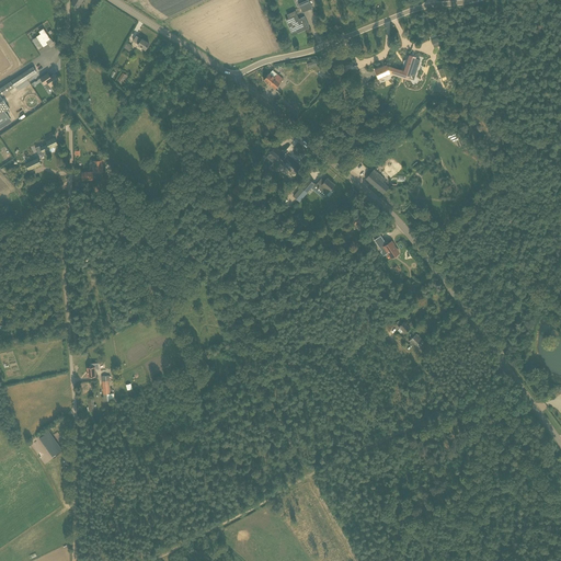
[(302,13),(312,9),(308,0),(307,0),(299,4),(302,13)]
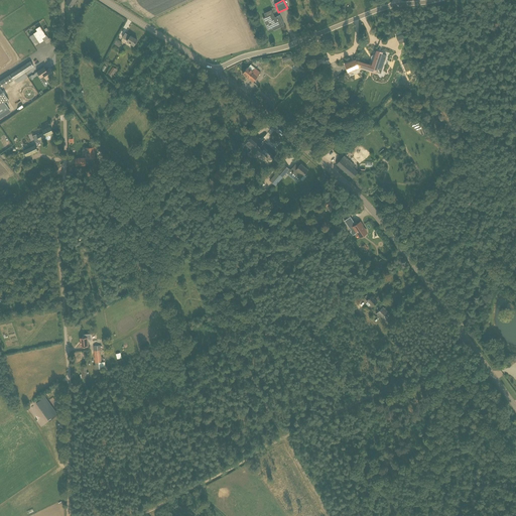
[(280,27),(285,25),(280,15),(272,18),(271,15),(263,18),(268,29),(280,24),(281,26),(280,26),(280,27)]
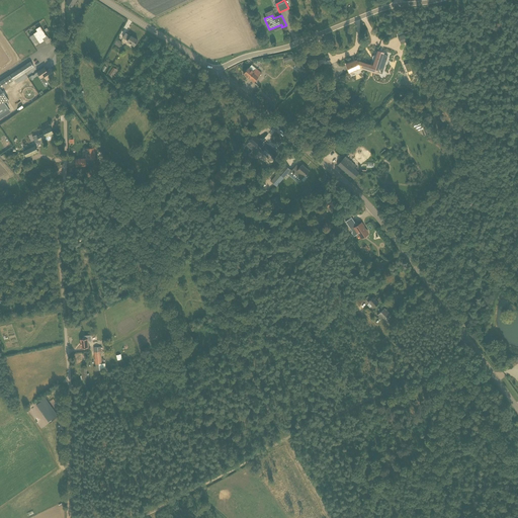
[(47,35),(40,26),(36,29),(37,31),(34,33),(34,34),(39,42),(40,44),(45,40),(42,38),(47,35)]
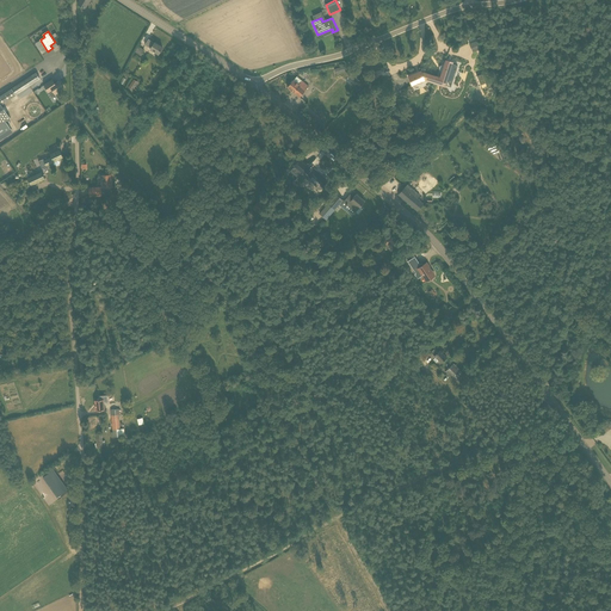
[(481,49),(477,41),(469,43),(473,53),(481,49)]
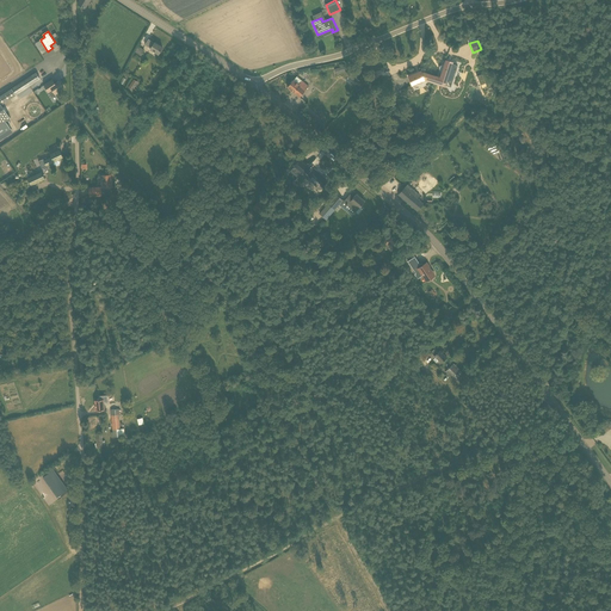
[(159,54),(162,48),(154,42),(153,45),(147,42),(144,45),(150,49),(159,54)]
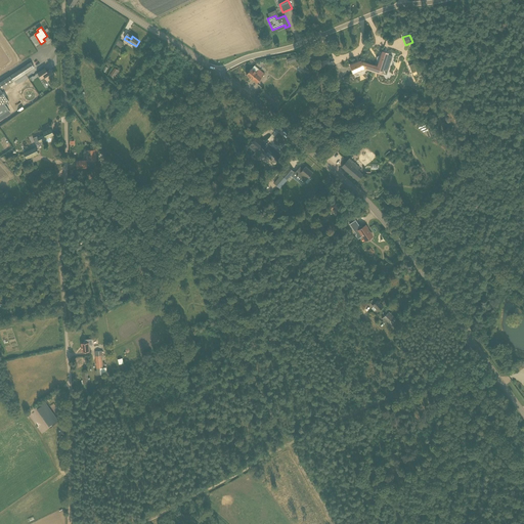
[(383,52),(380,59),(378,67),(363,62),(361,62),(361,61),(350,66),(353,74),(364,69),(382,74),(383,69),(387,71),(389,62),(386,61),(388,53),(383,52)]
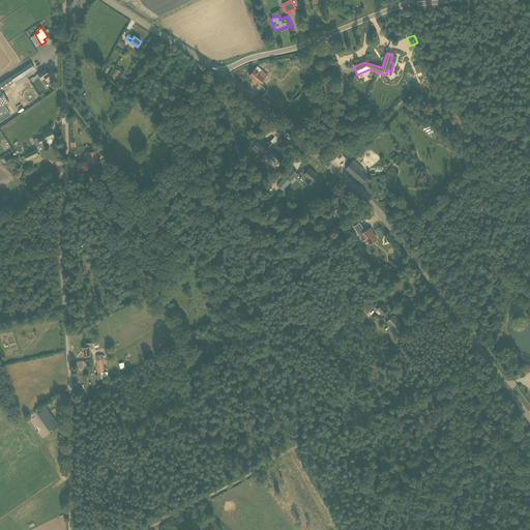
[(306,61),(302,66),(310,72),(314,67),(306,61)]
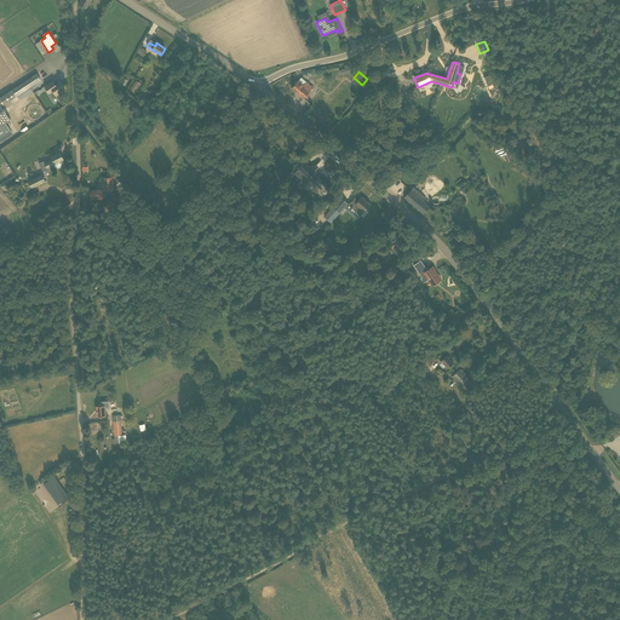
[(0,97),(0,138),(11,131),(6,124),(11,120),(3,107),(17,97),(16,97),(40,80),(36,74),(12,90),(0,97)]
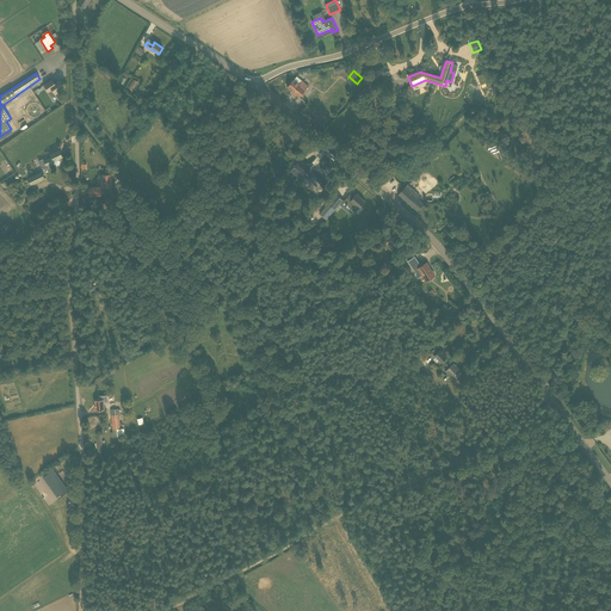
[(53,91),(55,94),(61,91),(60,90),(63,87),(59,80),(55,82),(53,79),(44,85),(49,92),(53,91)]
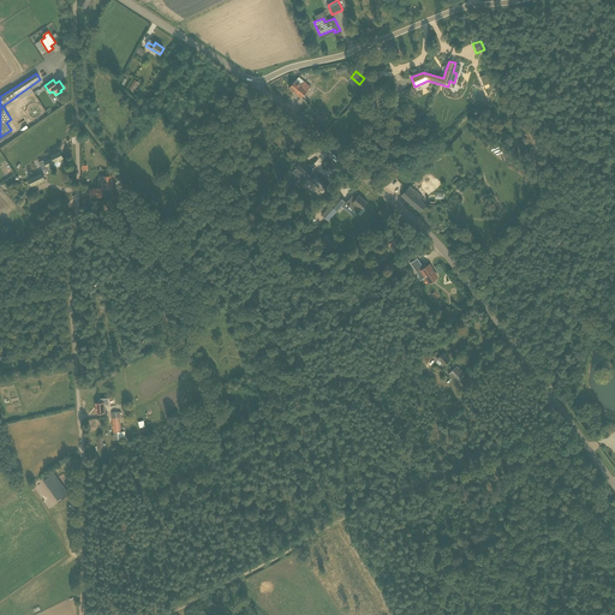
[(129,88),(133,90),(139,82),(135,79),(129,88)]
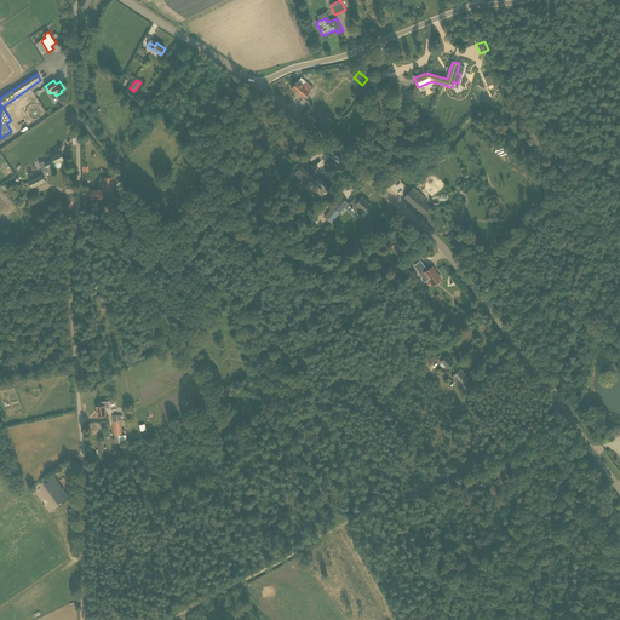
[(303,86),(298,81),(291,89),(304,99),(314,87),(306,82),(303,86)]
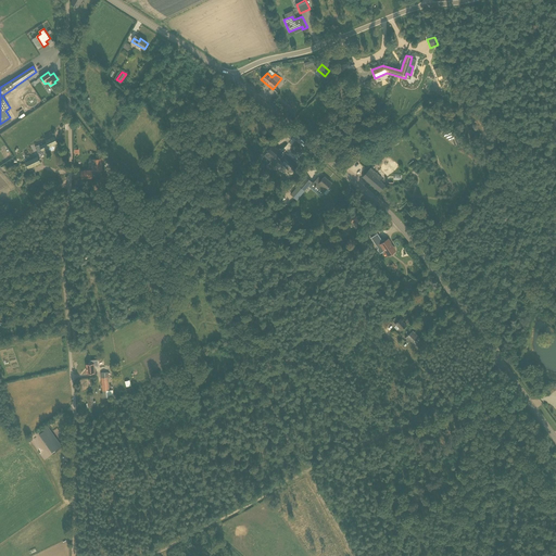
[(40,147),(38,148),(35,150),(36,154),(42,151),(49,148),(50,150),(52,151),(53,150),(54,149),(54,148),(53,146),(53,144),(57,143),(54,137),(46,140),(47,143),(40,147)]
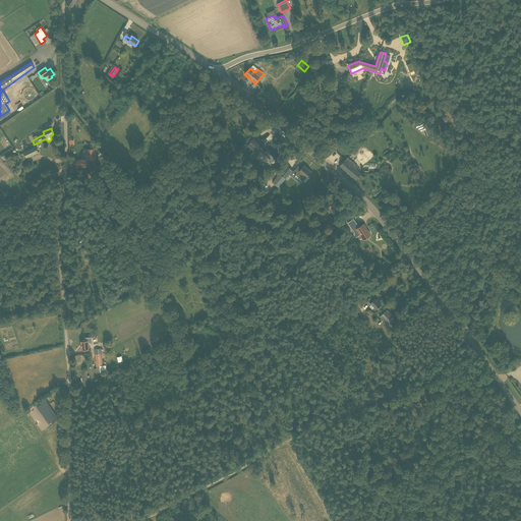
[(247,147),(253,152),(251,155),(255,158),(261,152),(273,162),(280,155),(267,143),(265,147),(261,143),(262,142),(255,136),(247,147)]
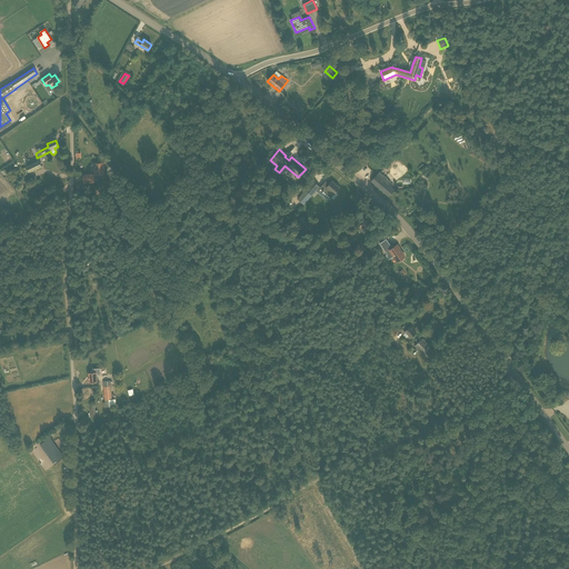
[(392,159),(396,156),(395,155),(396,153),(392,150),(391,152),(386,158),(391,163),(395,160),(392,159)]
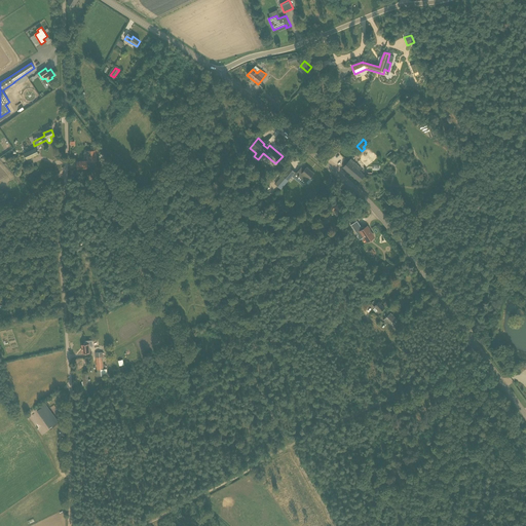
[(36,148),(24,153),(27,160),(39,154),(36,148)]
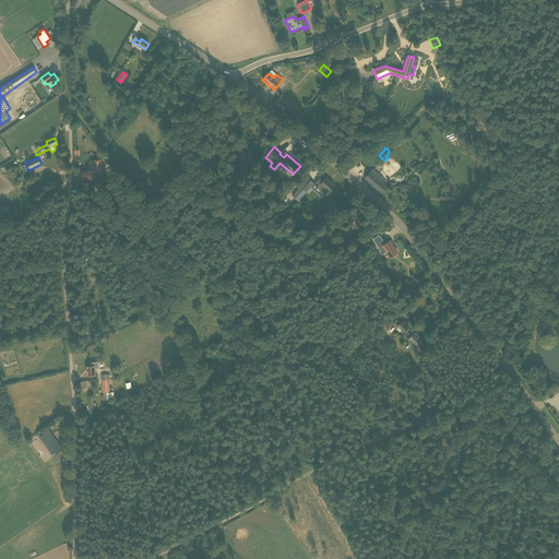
[(82,173),(82,177),(82,179),(93,178),(92,176),(98,175),(100,175),(100,171),(103,171),(102,159),(93,161),(93,171),(82,173)]
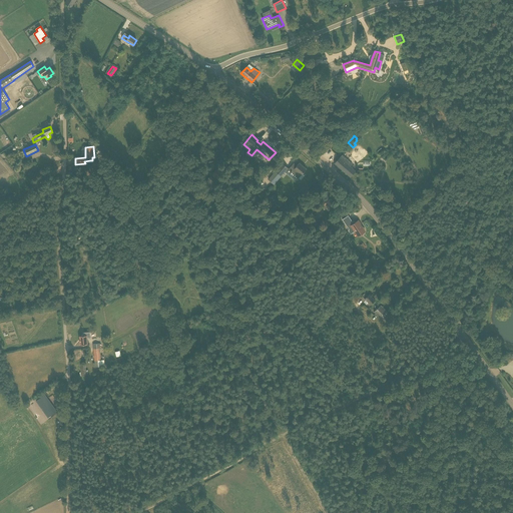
[(335,163),(350,177),(356,171),(350,166),(353,163),(342,155),(340,157),(335,163)]
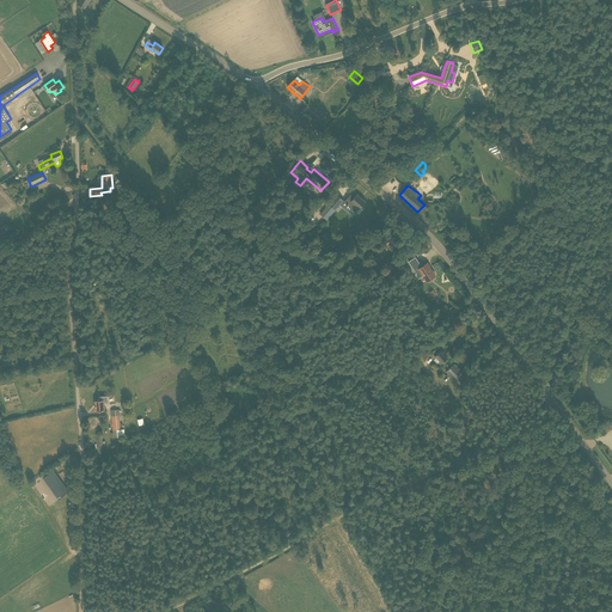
[(344,202),(337,195),(320,214),(326,219),(340,204),(352,215),(355,212),(359,214),(363,209),(360,207),(366,202),(357,195),(354,199),(350,195),(344,202)]
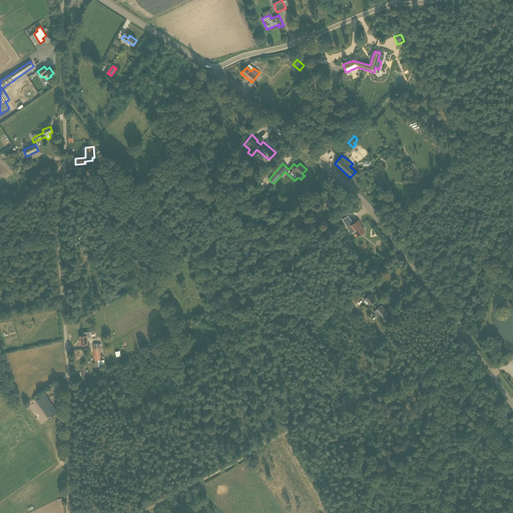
[(209,189),(217,180),(215,178),(222,170),(218,167),(203,183),(209,189)]
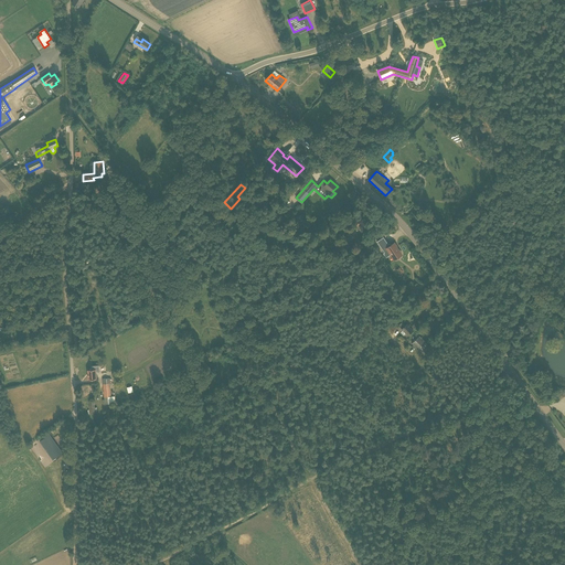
[(363,231),(370,223),(361,215),(356,220),(356,221),(354,223),(363,231)]
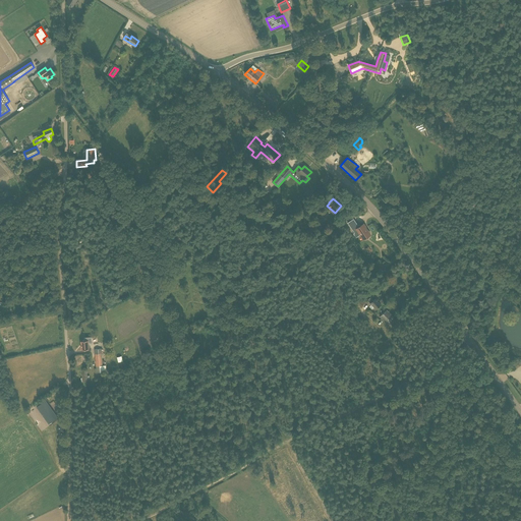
[(357,231),(361,236),(368,232),(365,228),(366,227),(363,223),(358,227),(358,225),(352,229),(354,233),(357,231)]
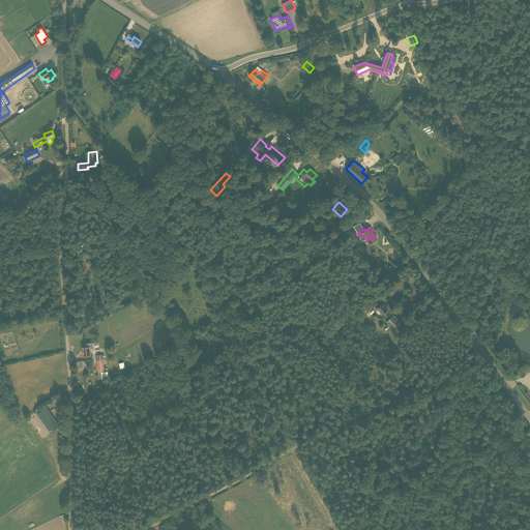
[(382,267),(387,273),(390,270),(385,264),(382,267)]
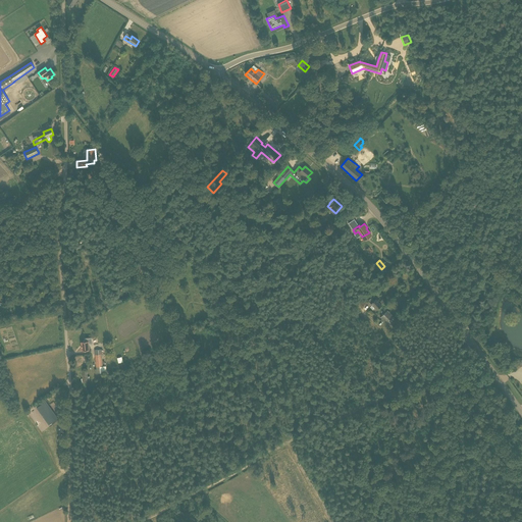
[(97,280),(102,278),(97,266),(92,268),(97,280)]
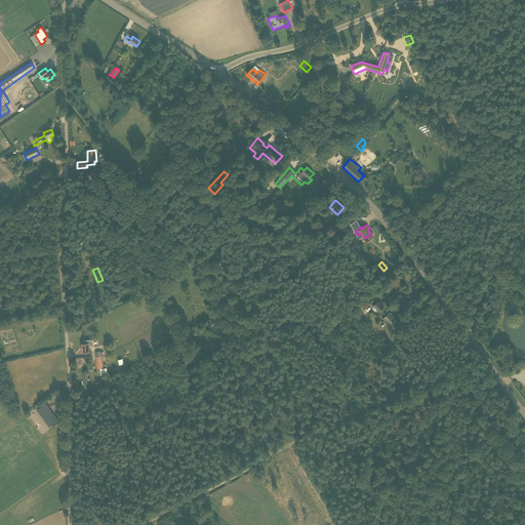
[(376,301),(373,299),(369,304),(373,308),(372,309),(375,312),(377,310),(379,312),(384,307),(377,300),(376,301)]
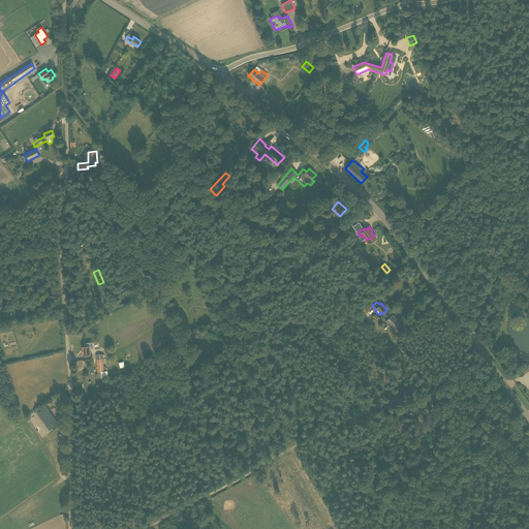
[(402,324),(393,315),(385,321),(395,331),(402,324)]
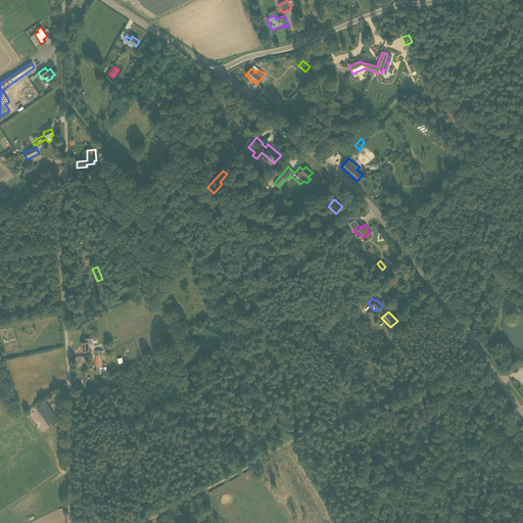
[(88,342),(81,342),(82,351),(89,351),(89,345),(99,344),(98,339),(88,340),(88,342)]
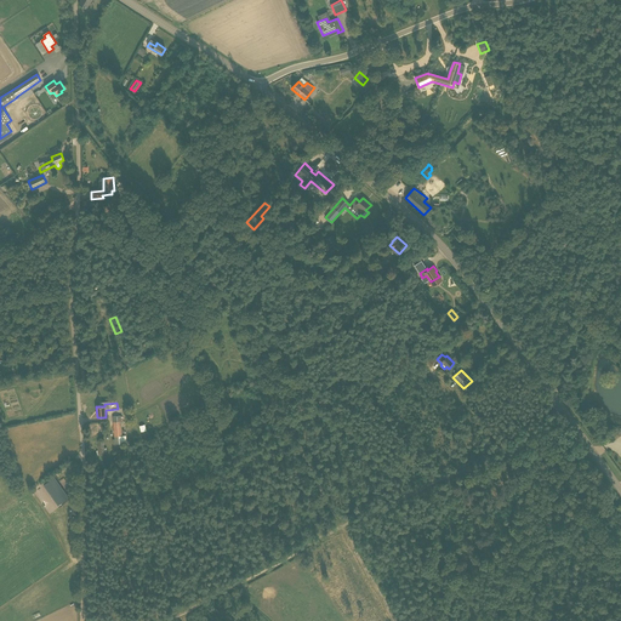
[(113,444),(127,444),(126,436),(123,436),(121,416),(113,416),(114,439),(113,439),(113,444)]
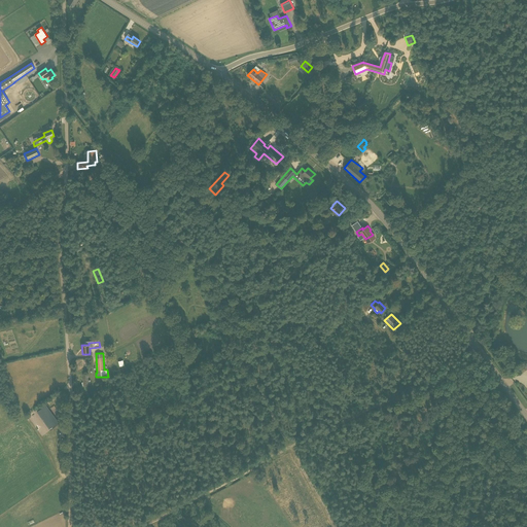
[(89,373),(82,374),(83,386),(91,385),(91,380),(89,380),(89,373)]
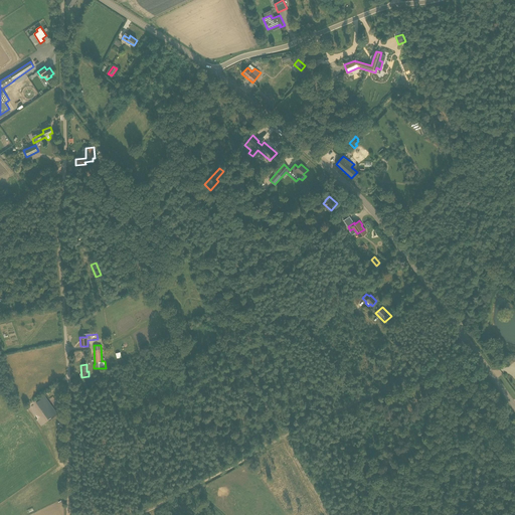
[(36,402),(48,419),(56,413),(44,396),(36,402)]
